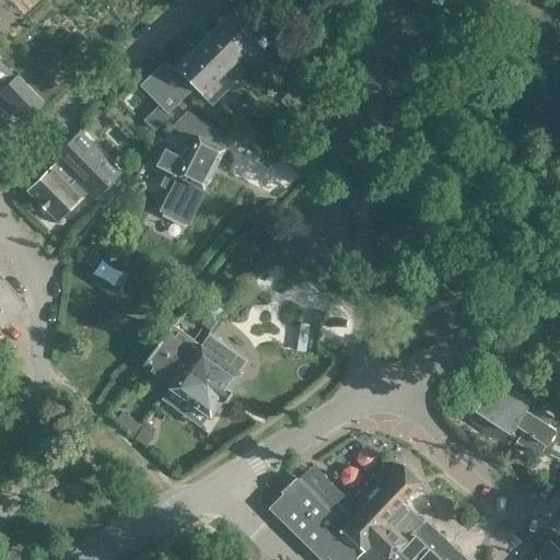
[(219,24),(216,27),(213,31),(209,26),(205,31),(235,60),(264,32),(233,1),(214,20),(219,24)]
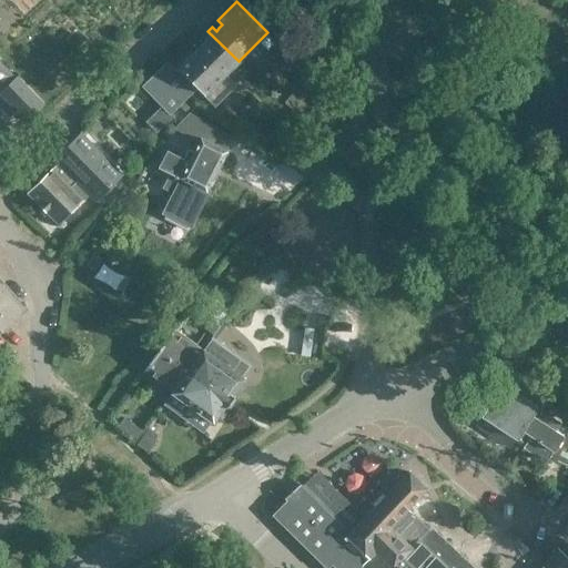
[(179,68),(180,69),(199,88),(191,94),(199,102),(205,94),(215,104),(233,87),(223,77),(239,61),(208,31),(202,37),(205,41),(179,68)]
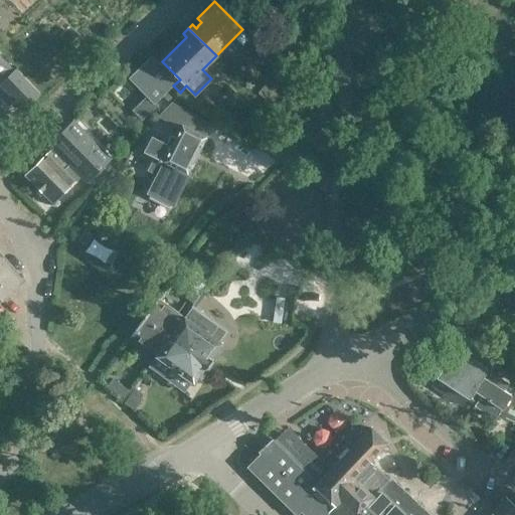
[(0,84),(22,109),(36,97),(0,57),(0,84)]
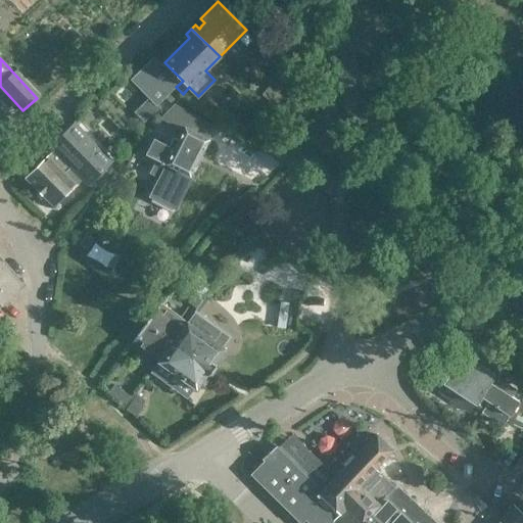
[(153,60),(143,70),(133,81),(157,105),(176,87),(183,81),(165,63),(161,67),(153,60)]
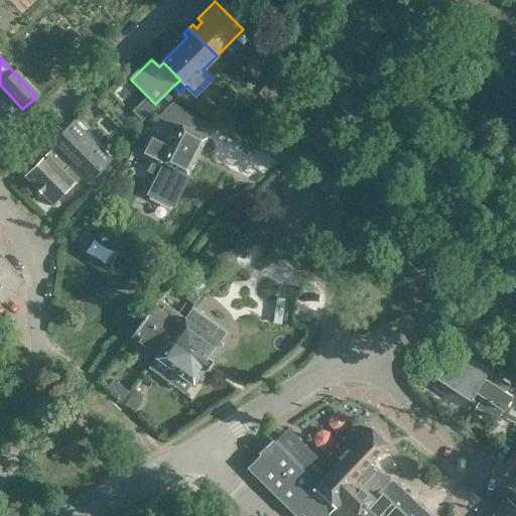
[(204,138),(211,126),(170,106),(157,118),(180,129),(175,138),(171,136),(166,145),(151,138),(144,152),(155,158),(149,171),(157,176),(148,196),(173,208),(189,175),(187,174),(205,139),(204,138)]
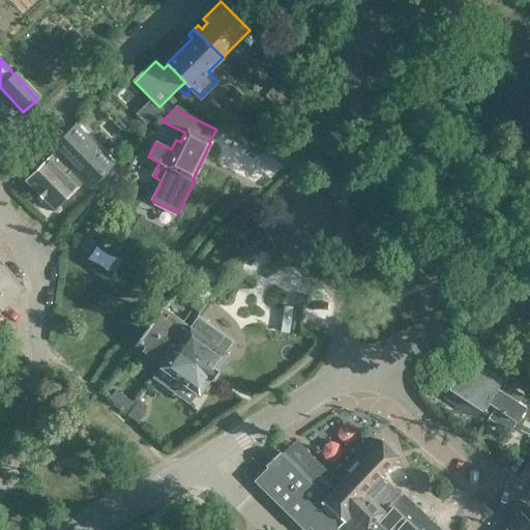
[(52,149),(55,151),(83,180),(91,187),(114,165),(75,126),(52,149)]
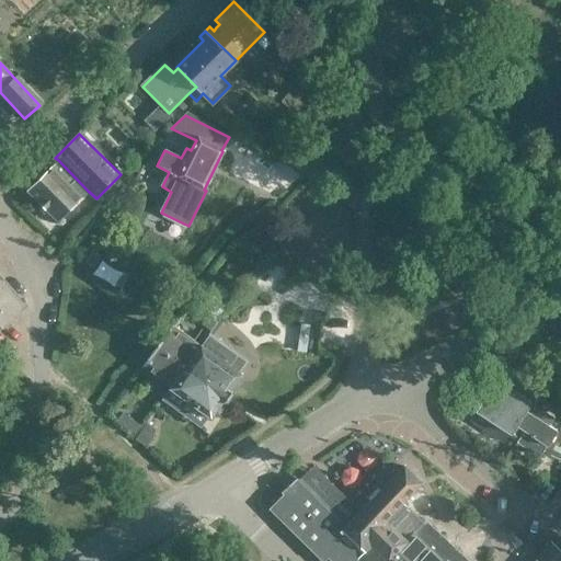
[(57,221),(88,191),(58,160),(27,191),(57,221)]
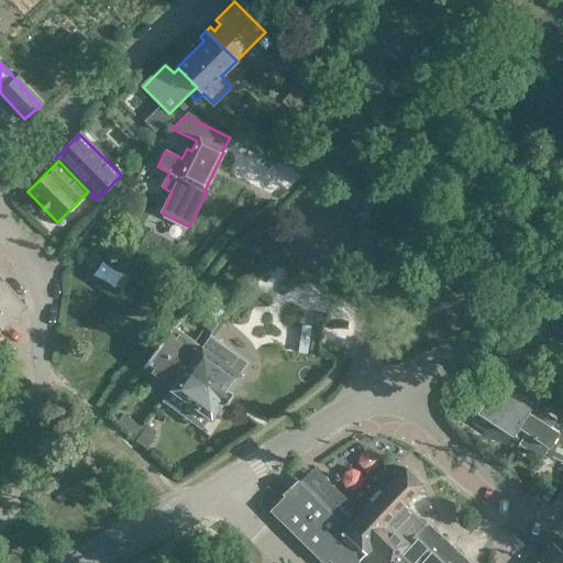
[(84,260),(90,266),(105,251),(98,243),(84,260)]
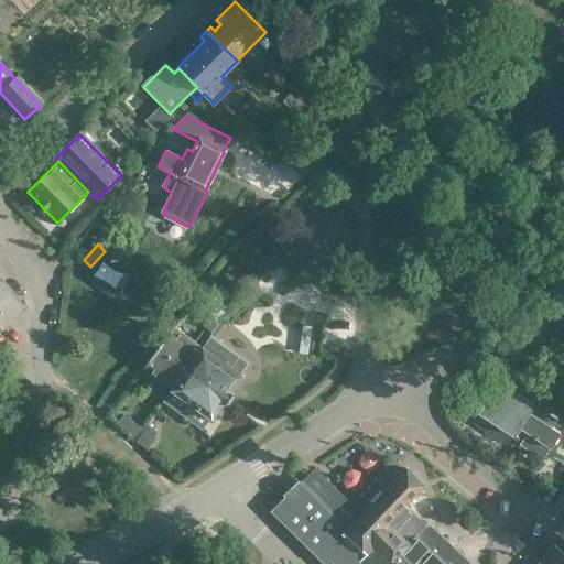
[(0,332),(25,308),(0,280),(0,332)]
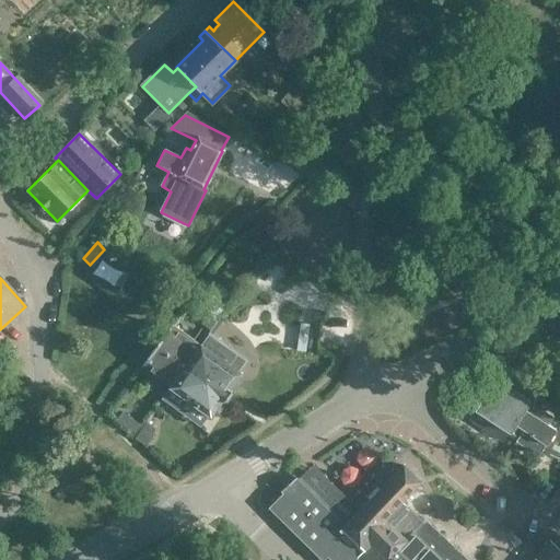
[(173,326),(159,345),(186,365),(199,346),(173,326)]
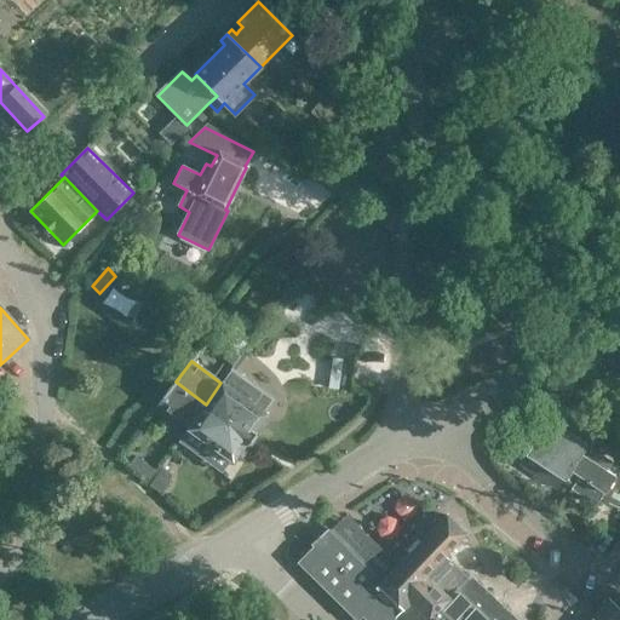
[(206,405),(176,382),(158,406),(189,429),(206,405)]
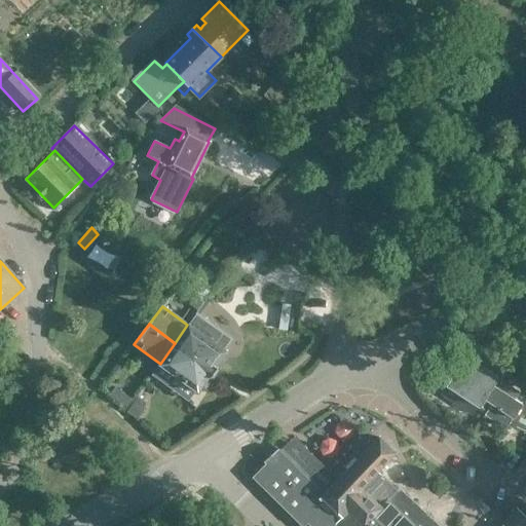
[(175,343),(182,348),(215,373),(219,368),(217,367),(227,352),(225,350),(229,344),(208,328),(202,334),(188,324),(187,325),(175,343)]
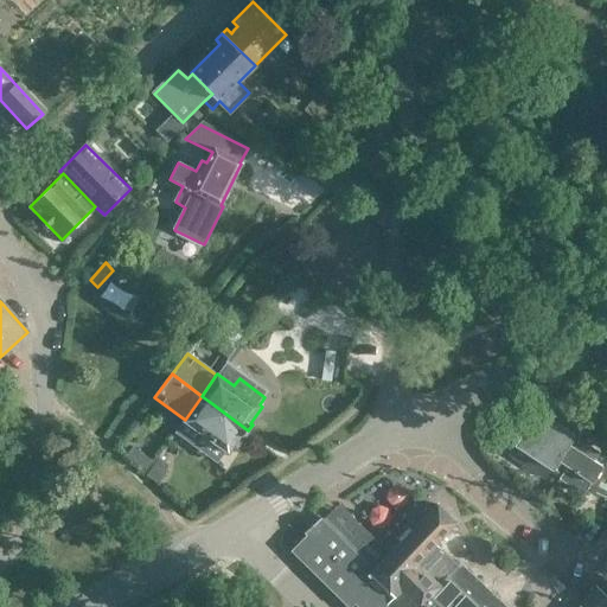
[(248,430),(210,402),(202,396),(185,420),(184,421),(199,433),(195,440),(219,459),(227,451),(229,453),(242,435),(243,438),(248,430)]
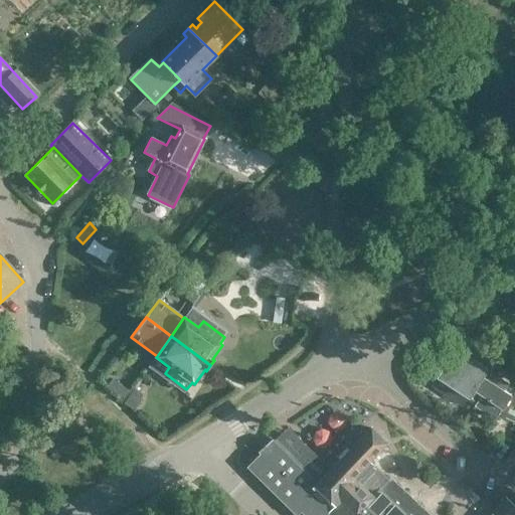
[(475,392),(485,377),(482,375),(487,368),(472,359),(478,350),(462,339),(432,386),(463,406),(473,390),(475,392)]
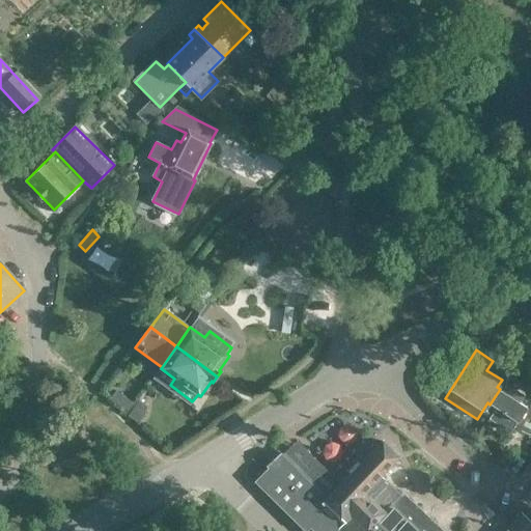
[(490,404),(491,404),(496,409),(490,419),(509,432),(526,407),(519,402),(524,394),(507,384),(502,391),(500,390),(500,389),(490,404)]
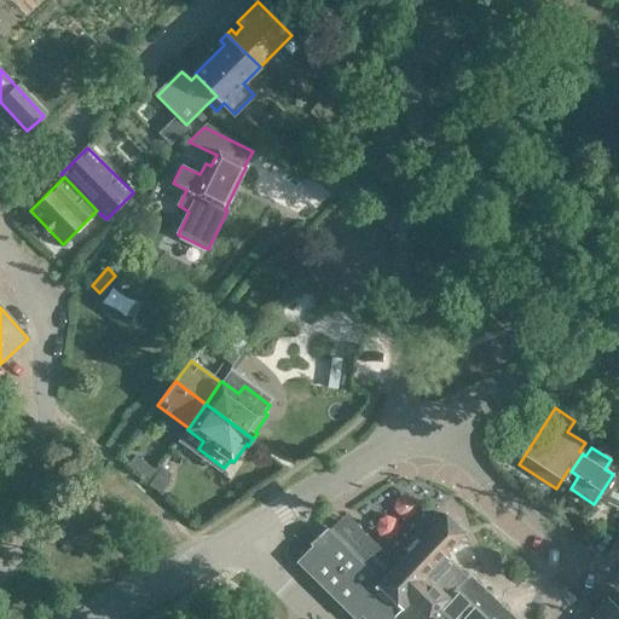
[(126,466),(145,480),(152,470),(133,456),(126,466)]
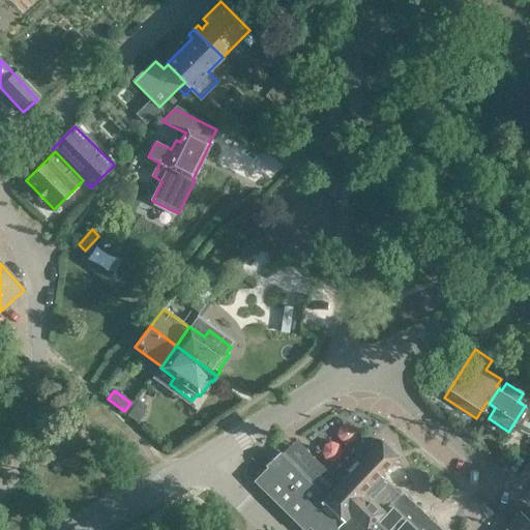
[(146,406),(138,401),(127,415),(138,422),(144,416),(146,406)]
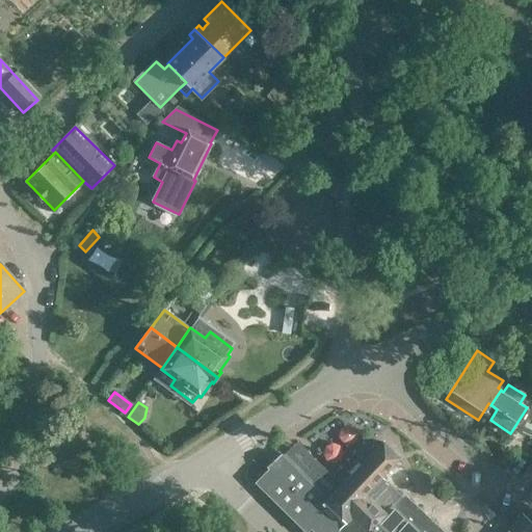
[(531,426),(525,423),(521,432),(531,437),(531,426)]
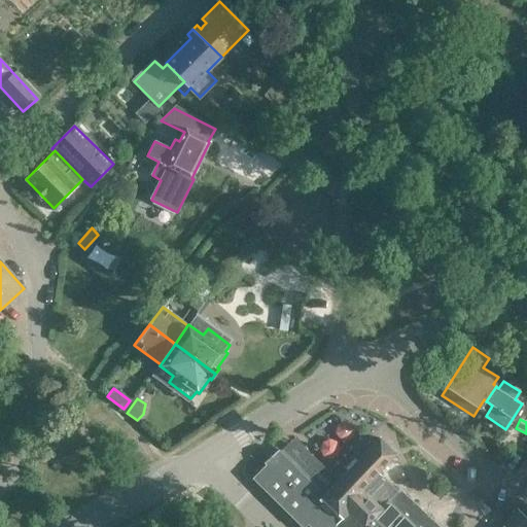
[(253,478),(304,526),(308,522),(313,526),(414,526),(388,501),(397,492),(377,472),(395,454),(380,438),(323,494),(278,449),(265,463),(267,465),(253,478)]
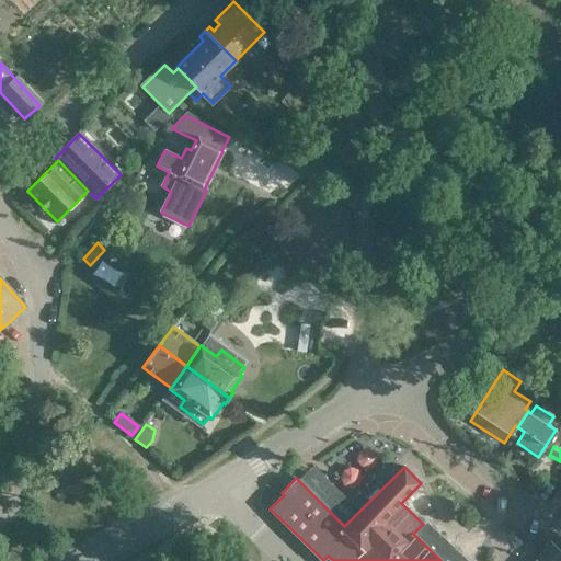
[(560,560),(560,554),(547,542),(529,560),(560,560)]
